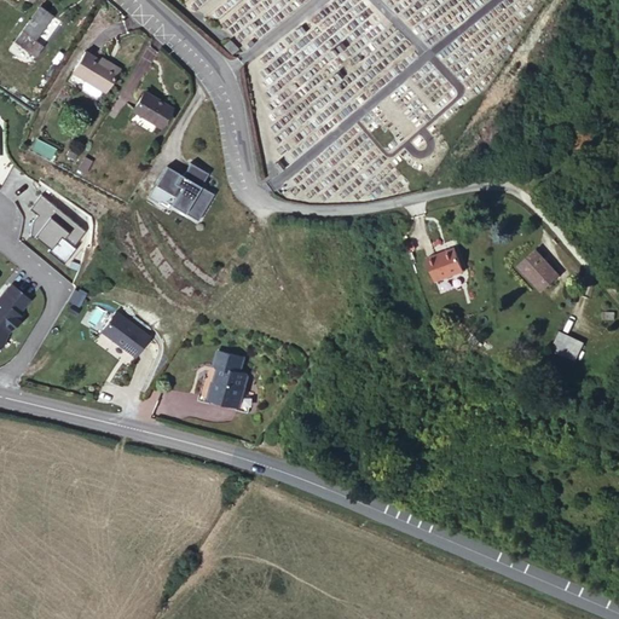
[(40,6),(22,28),(34,39),(53,16),(40,6)]
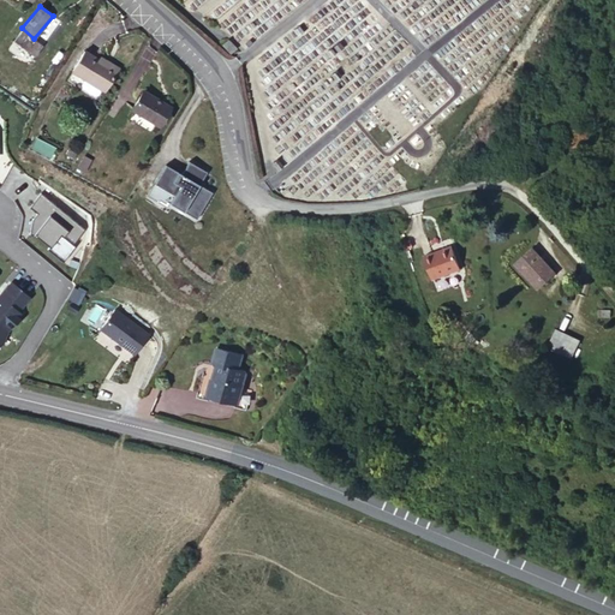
[(34,39),(22,28),(15,36),(35,53),(42,45),(34,39)]
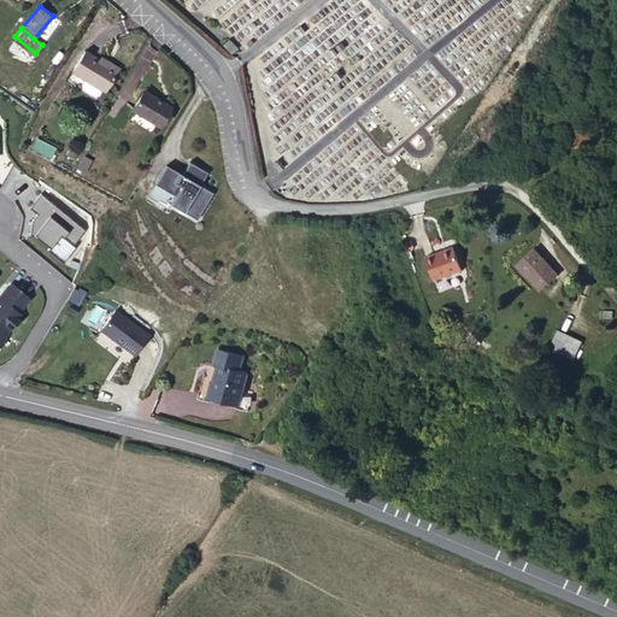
[(239,48),(230,39),(224,45),(233,54),(239,48)]
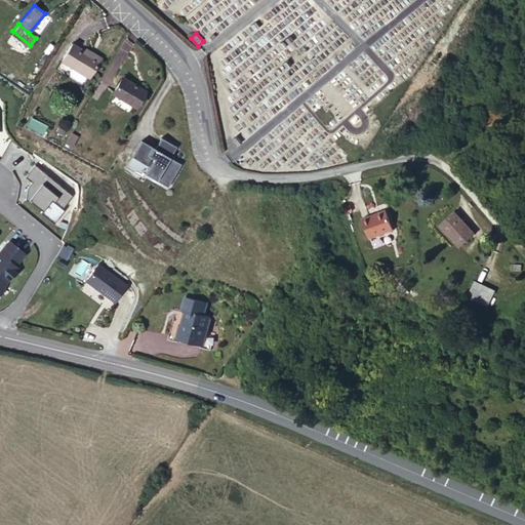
[(86,53),(72,44),(62,59),(74,67),(72,69),(73,74),(82,80),(87,78),(89,76),(91,77),(102,58),(88,50),(86,53)]
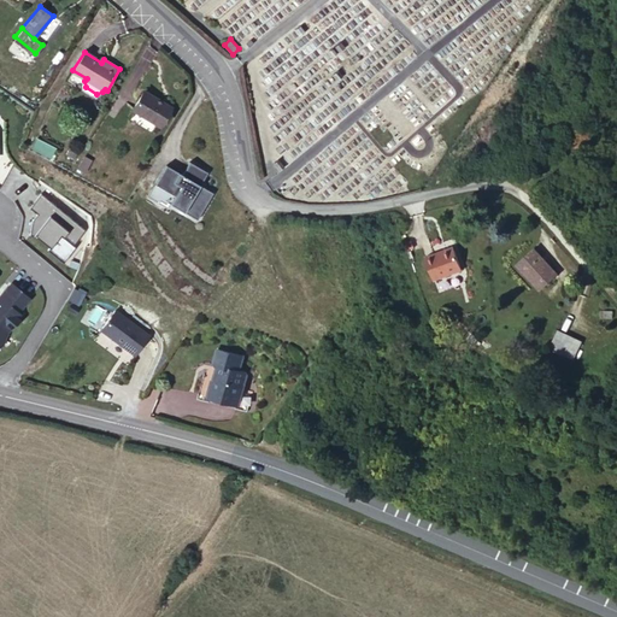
[(172,105),(146,89),(134,109),(162,125),(172,105)]
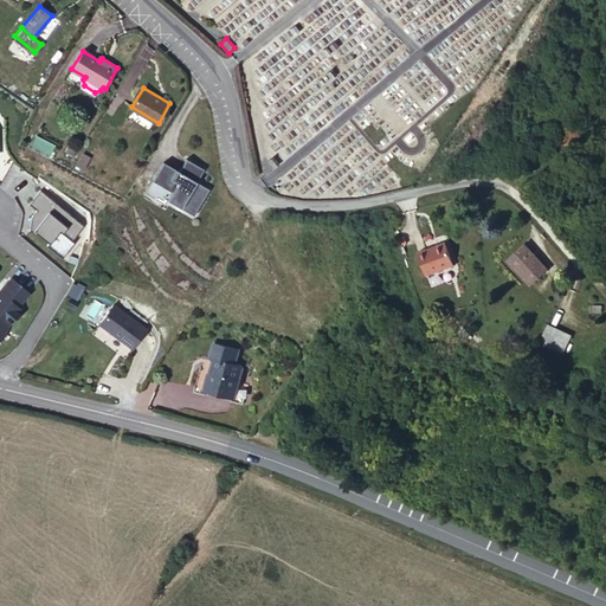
[(52,159),(57,146),(37,139),(32,150),(52,159)]
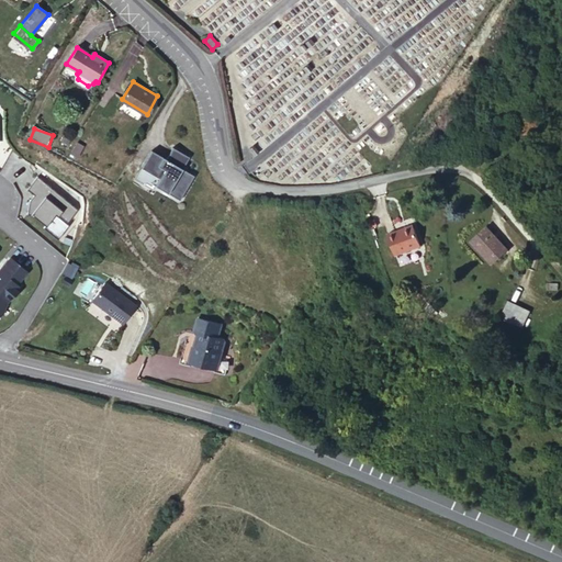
[(153,148),(136,178),(147,183),(154,172),(160,177),(156,183),(181,198),(195,173),(183,167),(191,155),(173,145),(167,157),(153,148)]
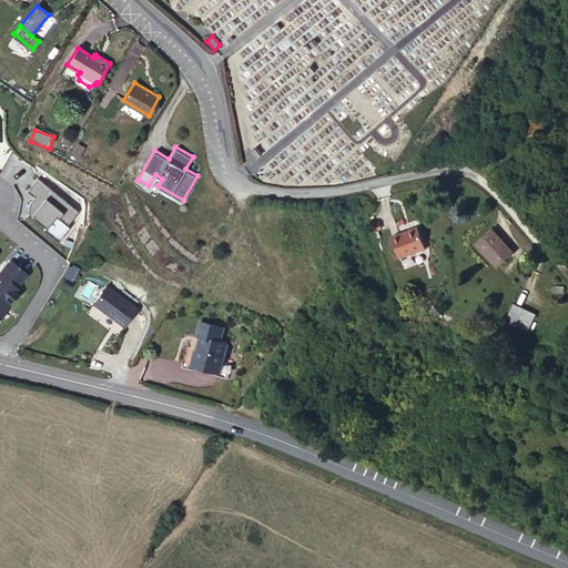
[(39,181),(29,194),(36,199),(32,205),(30,219),(36,219),(49,229),(48,231),(62,243),(73,229),(71,226),(82,213),(39,181)]
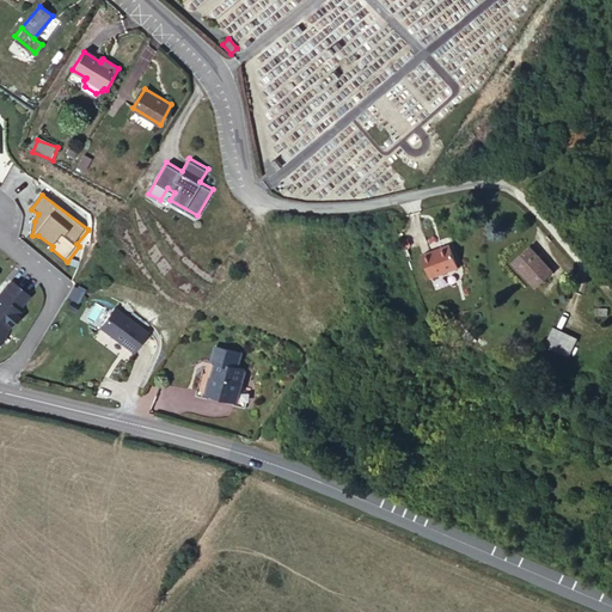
[(430,277),(458,270),(452,245),(423,254),(430,277)]
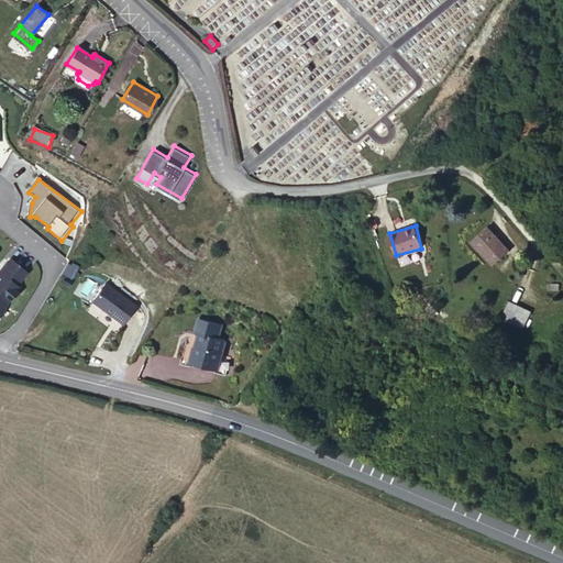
[(509,251),(487,225),(472,239),(495,264),(509,251)]
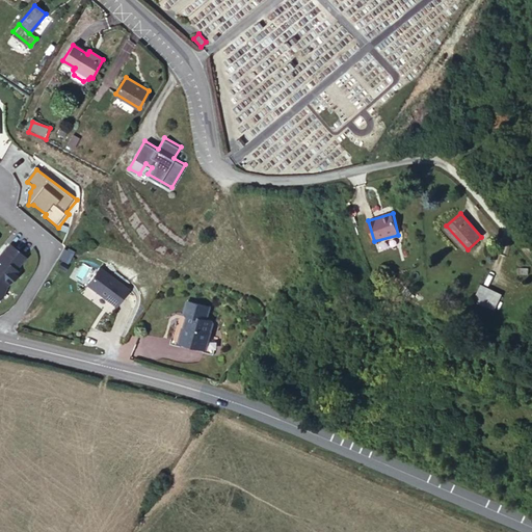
[(25,254),(9,242),(0,253),(0,292),(3,293),(7,283),(18,268),(15,266),(25,254)]
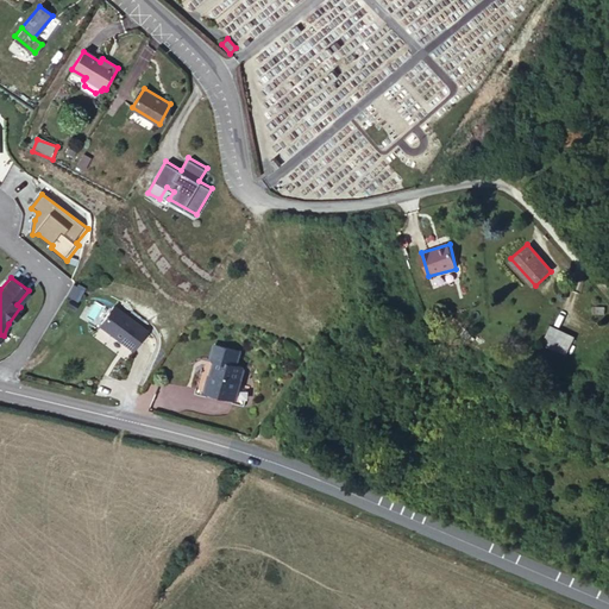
[(148,333),(114,308),(100,327),(133,352),(148,333)]
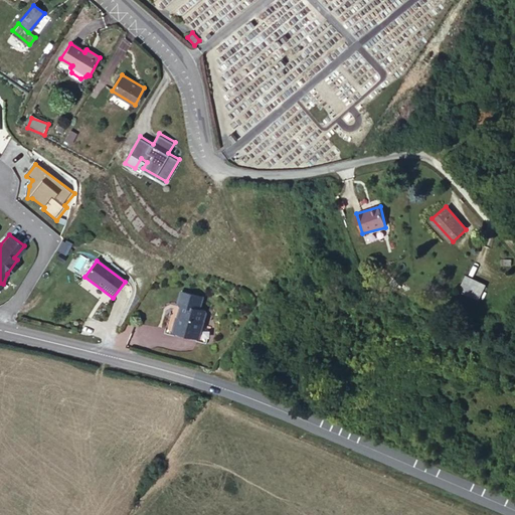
[(485,284),(466,276),(461,289),(480,297),(485,284)]
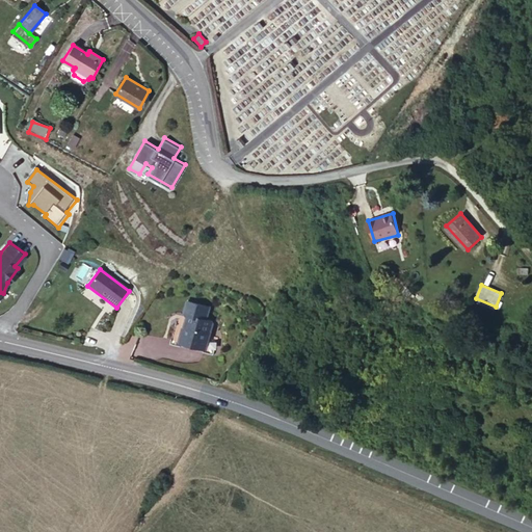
[(208,306),(186,300),(183,311),(185,314),(189,315),(187,323),(176,320),(170,343),(213,353),(217,336),(207,334),(208,331),(211,329),(212,322),(211,319),(206,318),(208,306)]
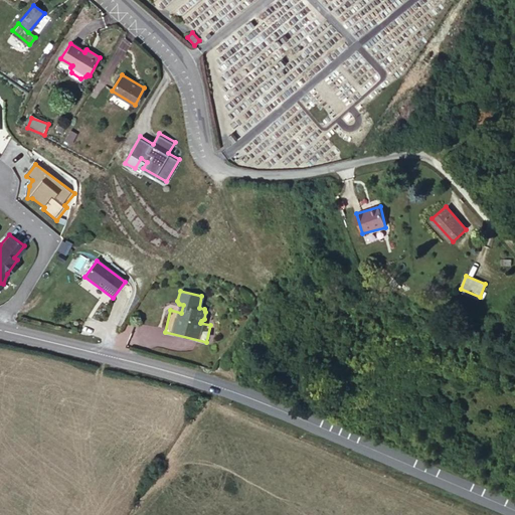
All buildings are outlined.
